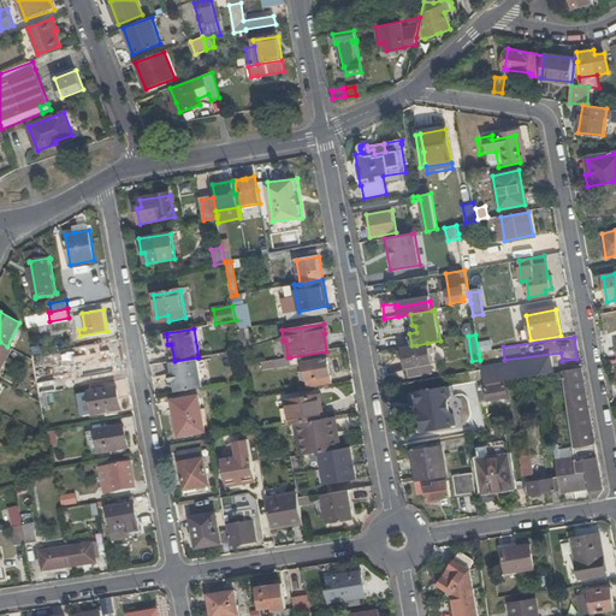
[(0,373),(13,349),(7,347),(0,342),(0,373)]
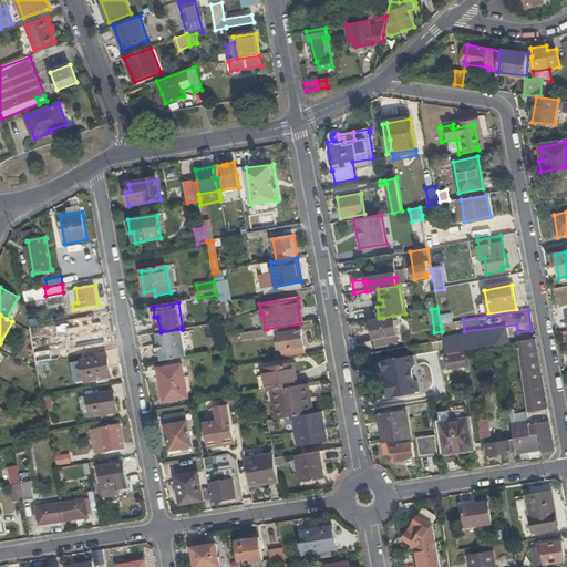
[(393,316),(383,318),(383,319),(371,321),(371,323),(372,329),(375,346),(395,342),(394,334),(397,334),(393,316)]
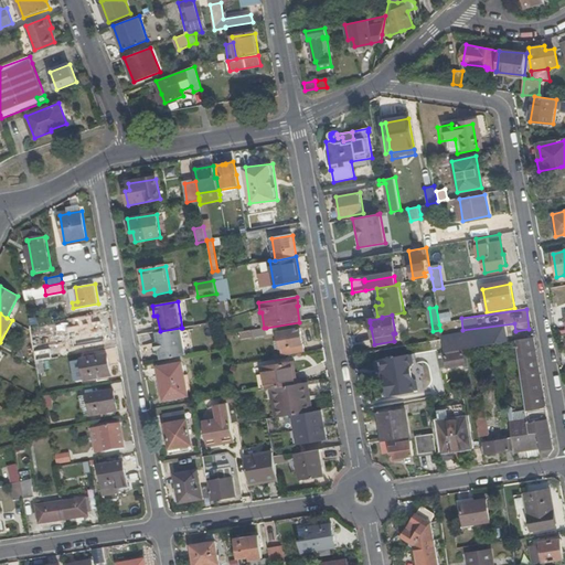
[(85,344),(105,341),(102,320),(76,324),(77,331),(83,330),(85,344)]
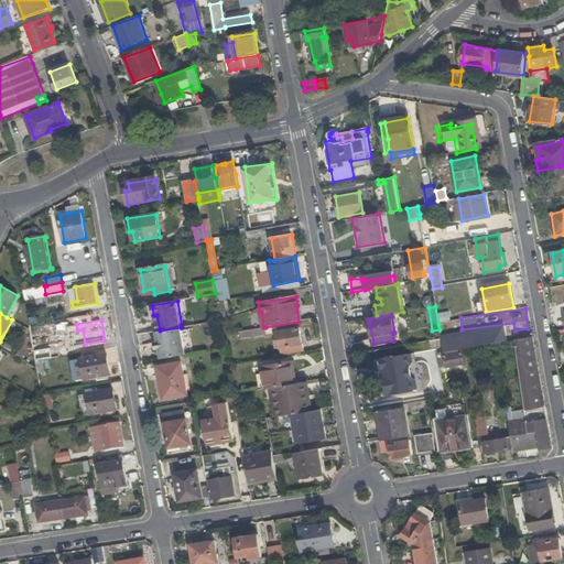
[(181,327),(160,331),(158,332),(159,342),(160,349),(162,358),(185,355),(181,327)]
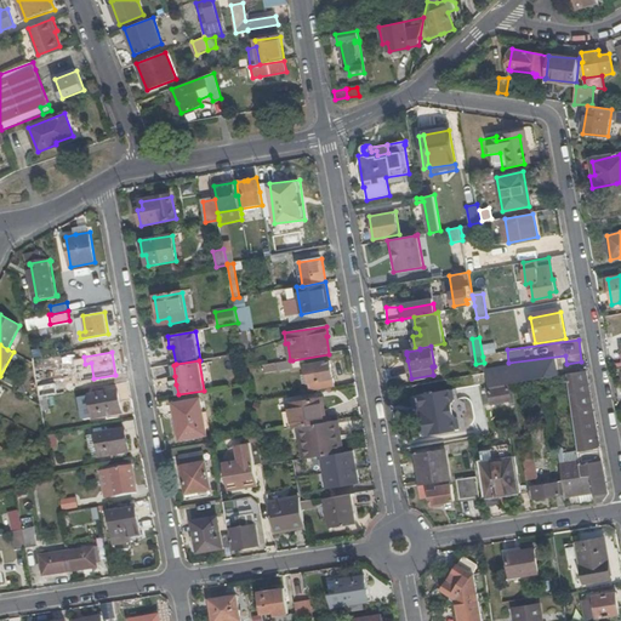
[(294,368),(292,360),(290,360),(277,363),(278,371),(294,368)]
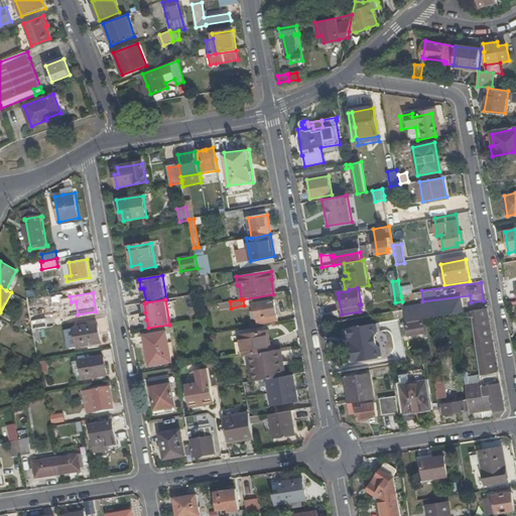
[(258,325),(278,321),(275,299),(254,304),(258,325)]
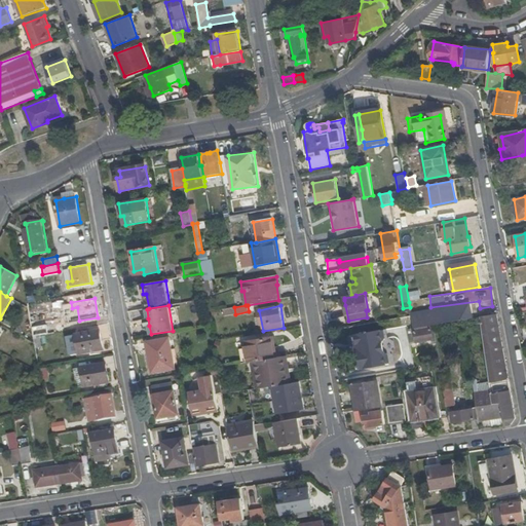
[(433,313),(412,317),(414,329),(434,326),(433,313)]
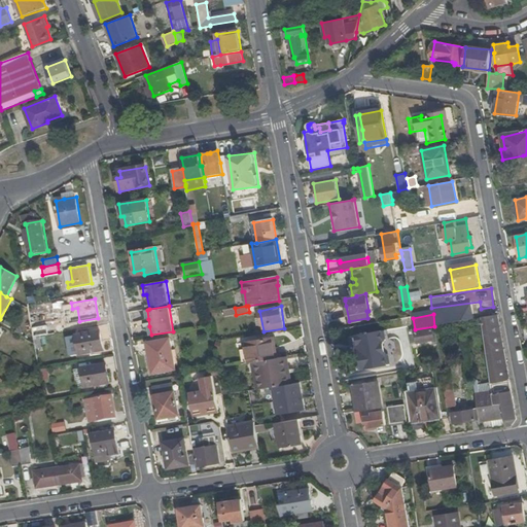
[(498,314),(482,317),(485,337),(501,334),(498,314)]
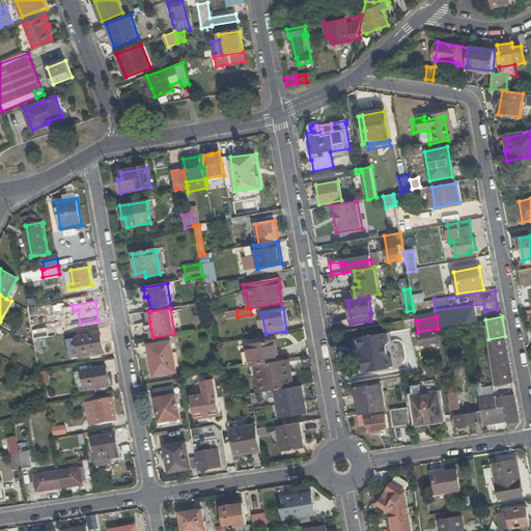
[(56,335),(72,332),(70,324),(54,327),(56,335)]
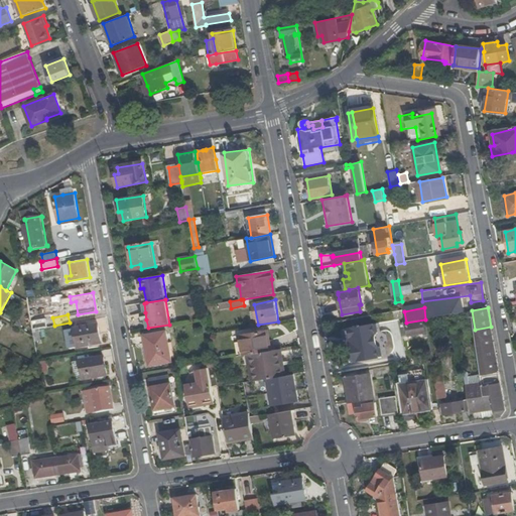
[(399,324),(402,337),(423,333),(423,336),(428,335),(425,319),(406,323),(399,324)]
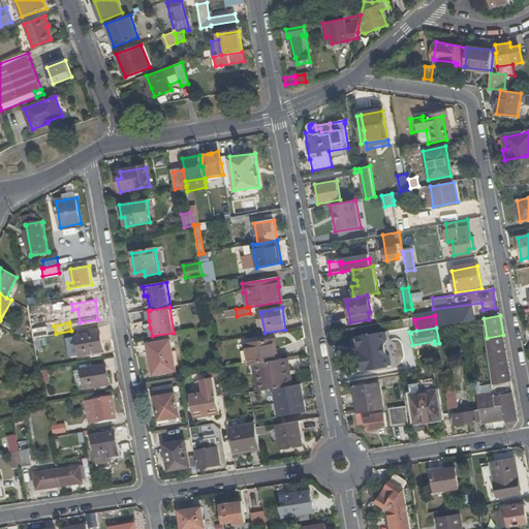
[(80,355),(104,351),(101,332),(76,336),(80,355)]
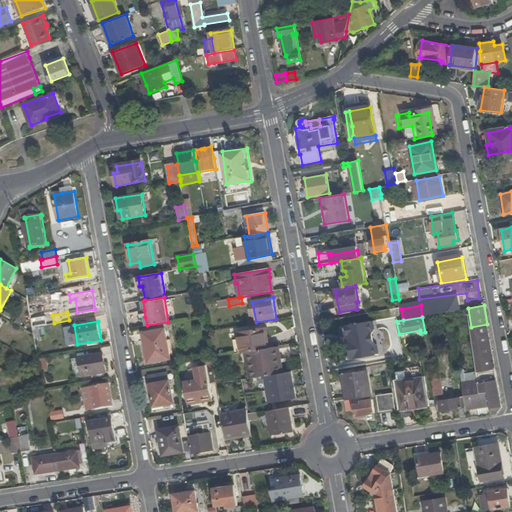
[(495,370),(487,324),(471,327),(477,373),(495,370)]
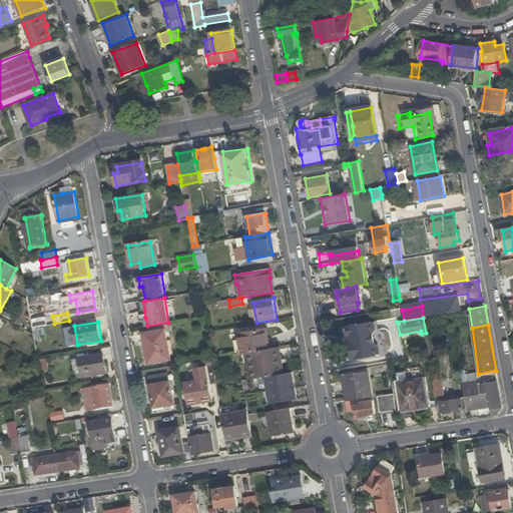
[(150,350),(152,363),(171,360),(166,330),(144,333),(146,350),(147,351),(150,350)]
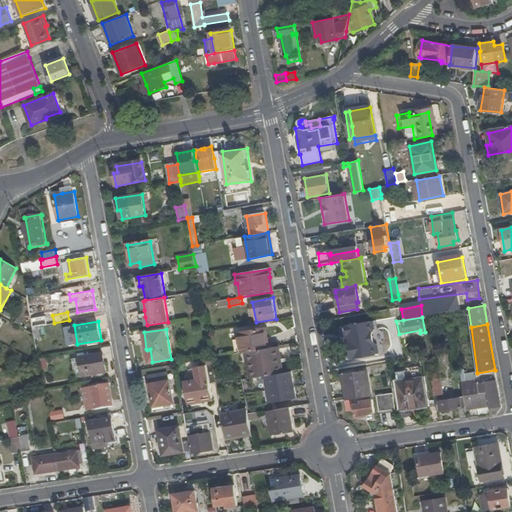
[(238,333),(242,353),(247,352),(269,348),(266,329),(238,333)]
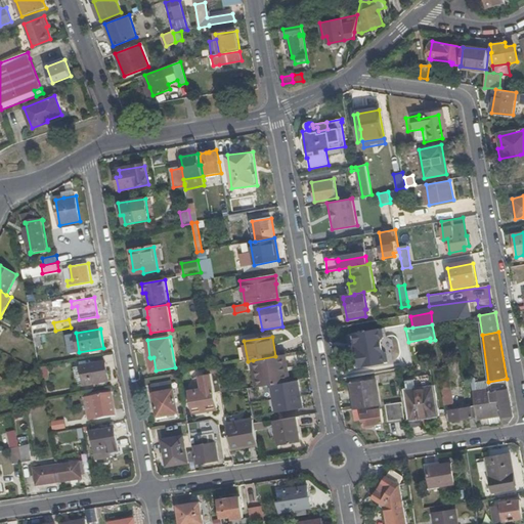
[(351,341),(352,349),(369,346),(367,338),(351,341)]
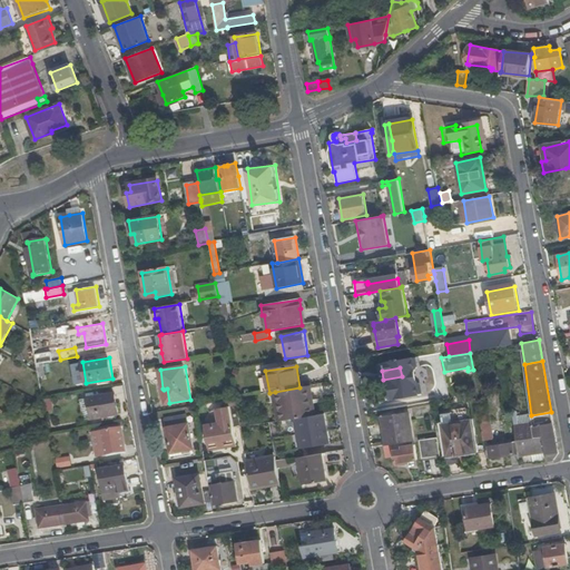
[(402,376),(383,380),(386,399),(396,397),(396,394),(413,392),(411,383),(403,384),(402,376)]
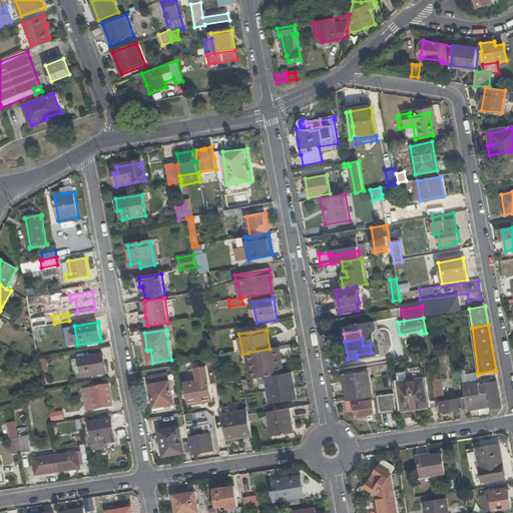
[(279,364),(276,348),(270,349),(247,353),(251,380),(254,379),(255,379),(268,377),(284,374),(284,373),(282,363),(279,364)]
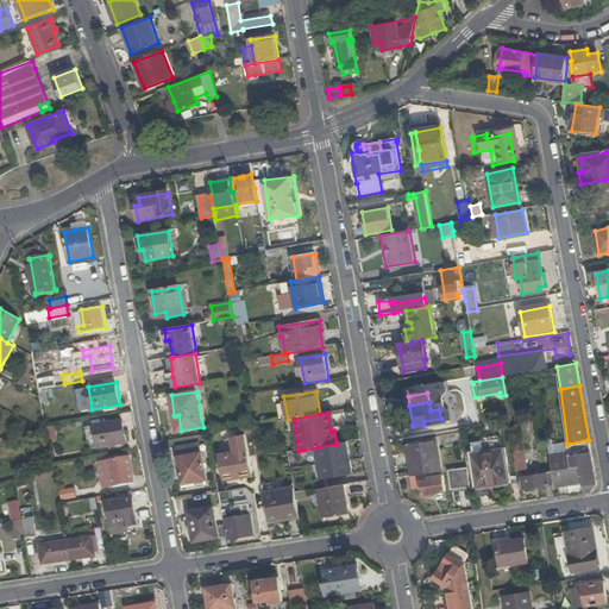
[(174,432),(181,431),(179,415),(175,416),(174,415),(171,415),(174,432)]
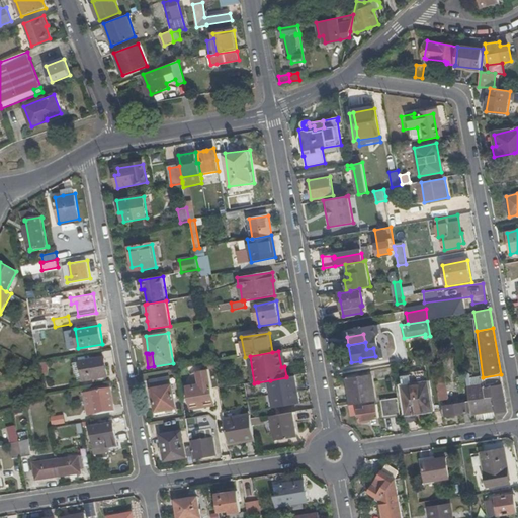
[(392,358),(393,365),(408,362),(407,356),(392,358)]
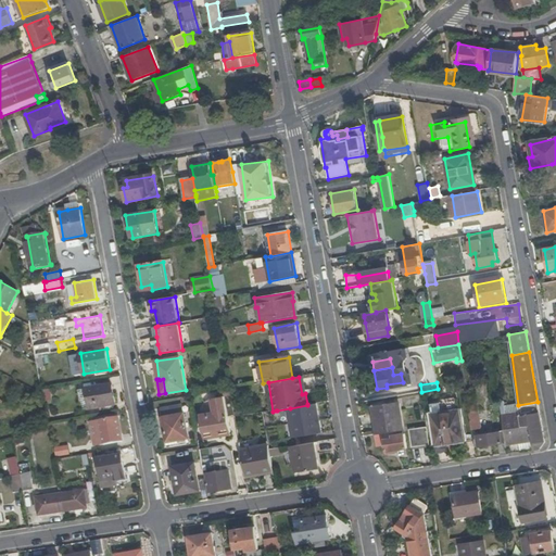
[(90,407),(116,403),(112,383),(87,388),(90,407)]
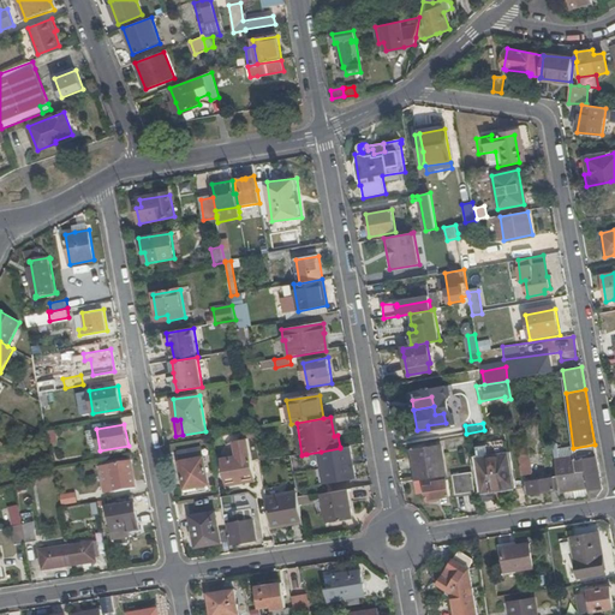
[(47,435),(48,436),(49,443),(58,441),(55,429),(47,431),(47,435)]
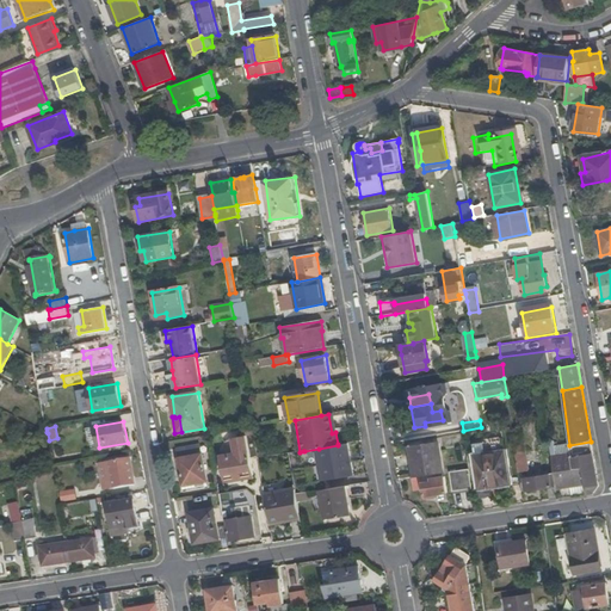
[(255,439),(253,427),(241,430),(241,436),(233,437),(236,454),(220,457),(223,479),(233,477),(254,474),(248,440),(255,439)]
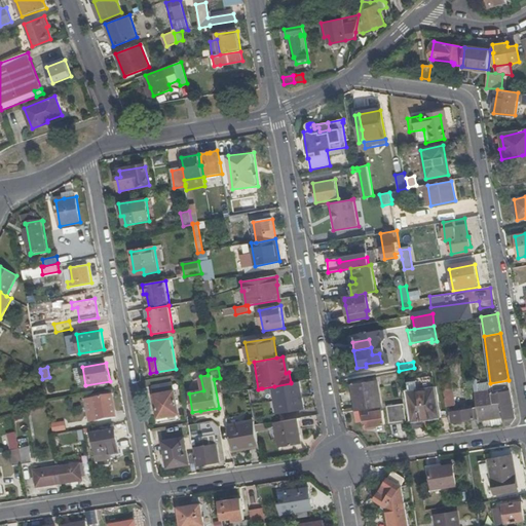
[(414,428),(439,424),(431,378),(407,382),(414,428)]
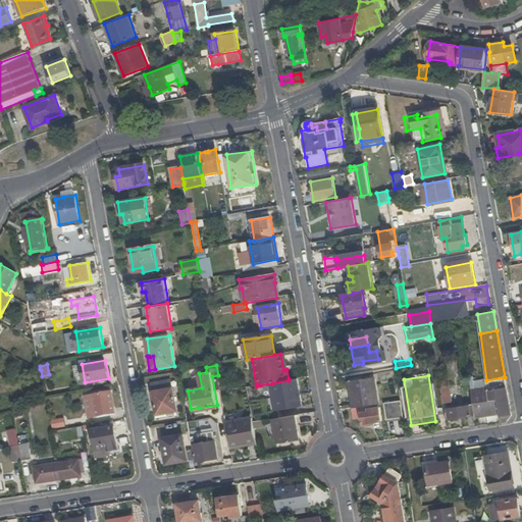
[(512,415),(505,377),(486,380),(489,401),(498,400),(499,409),(500,413),(501,421),(501,422),(507,421),(512,415)]
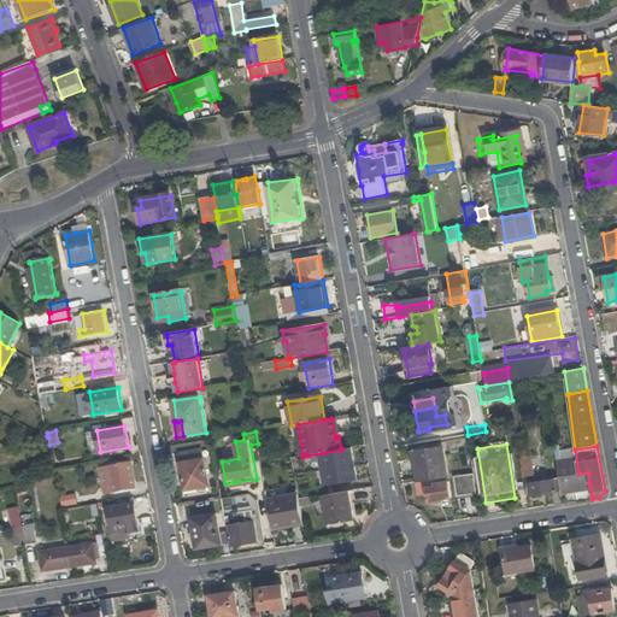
[(446,479),(442,447),(413,452),(418,482),(425,481),(429,503),(453,499),(451,480),(446,479)]
